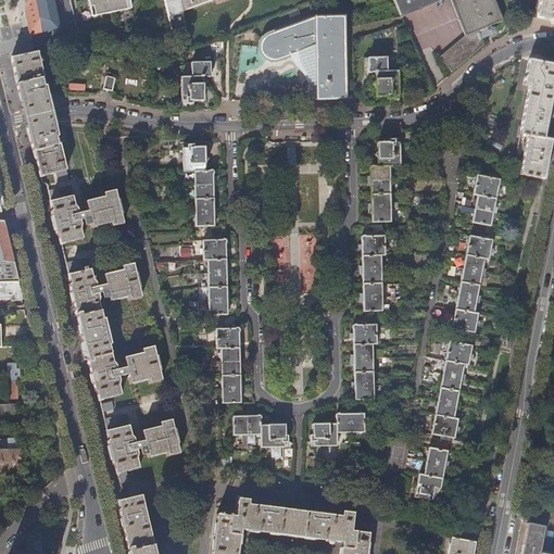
[(25,0),(33,35),(60,29),(52,0),(25,0)]
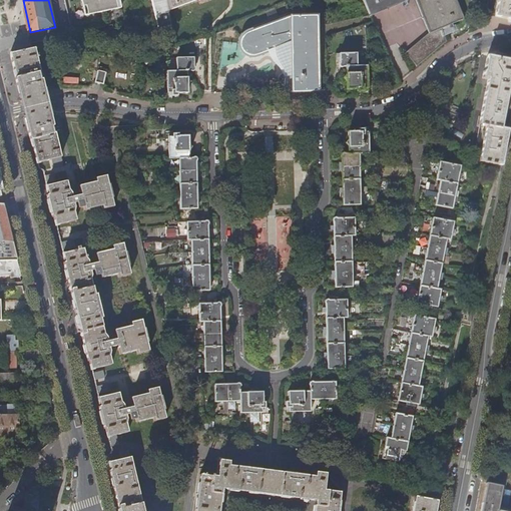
[(84,0),(88,14),(125,6),(124,0),(84,0)]
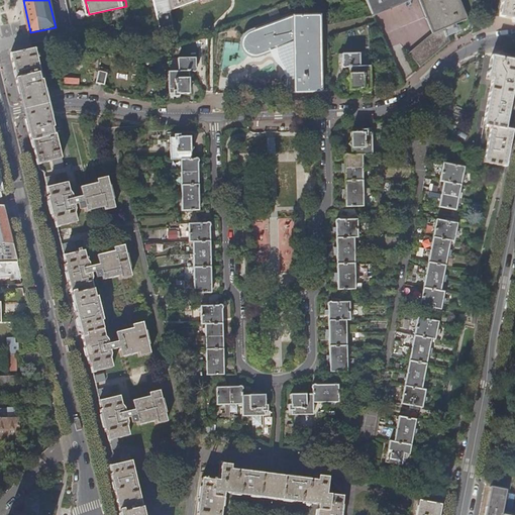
[(156,0),(163,26),(176,21),(173,10),(170,0),(156,0)]
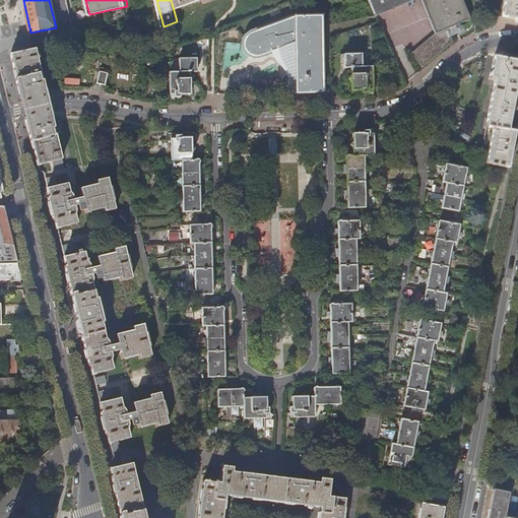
[(172,0),(174,9),(199,0),(205,0),(206,1),(209,0),(172,0)]
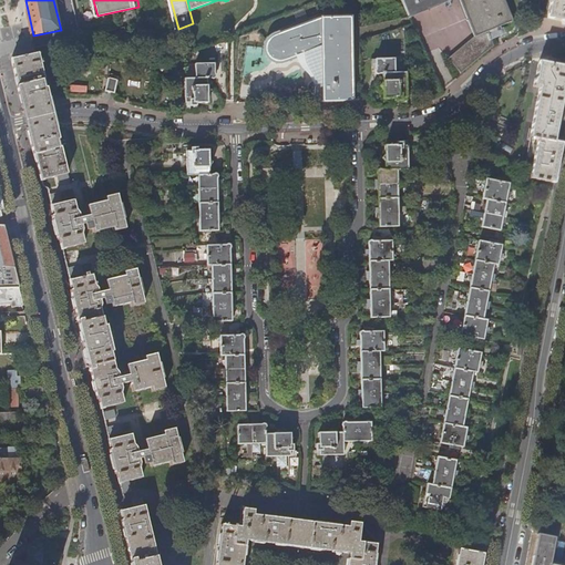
[(404,0),(411,17),(445,2),(451,0),(404,0)]
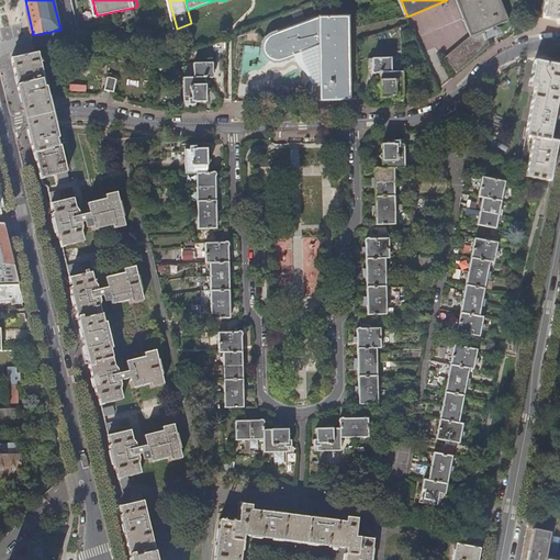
[(503,2),(502,0),(458,0),(466,19),(503,2)]
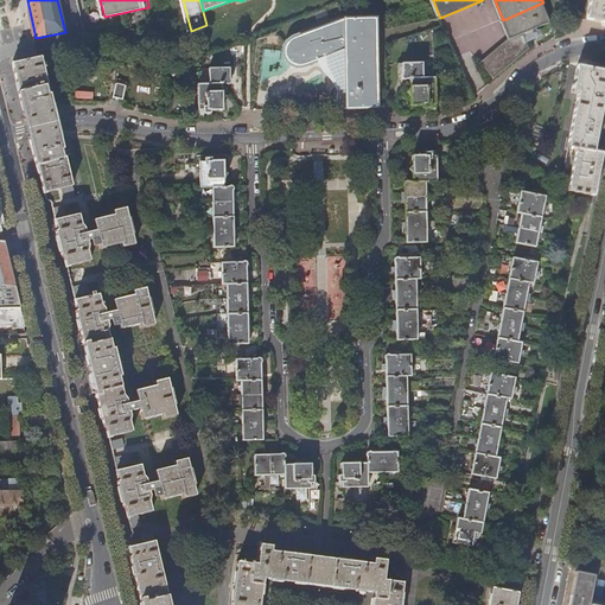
[(592,0),(588,17),(603,20),(604,24),(604,0),(592,0)]
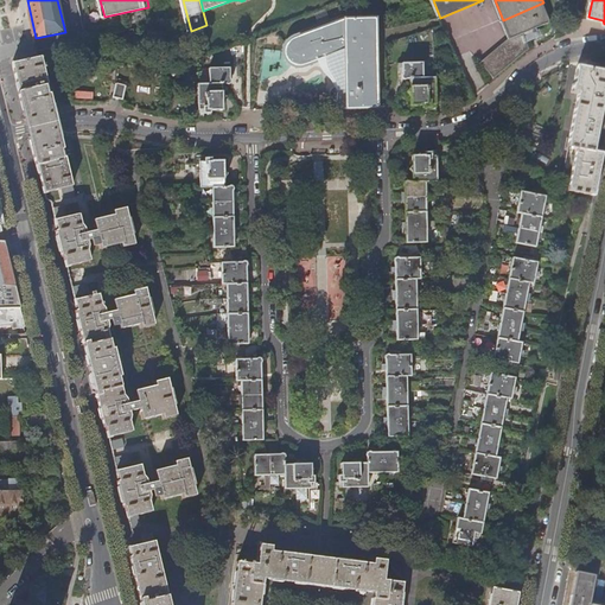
[(552,21),(543,2),(503,20),(510,38),(526,32),(552,21)]
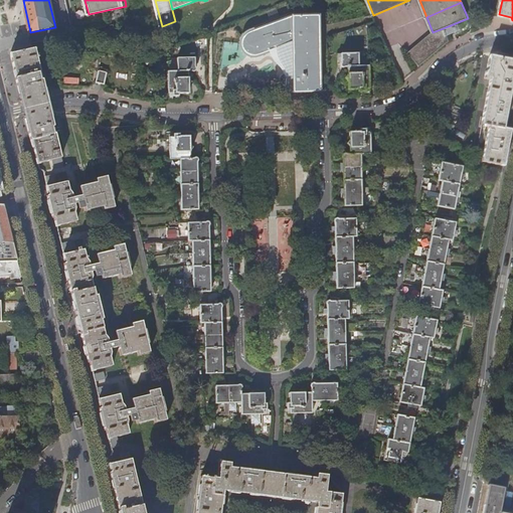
[(482,21),(485,22),(489,23),(491,13),(491,12),(484,11),(482,21)]
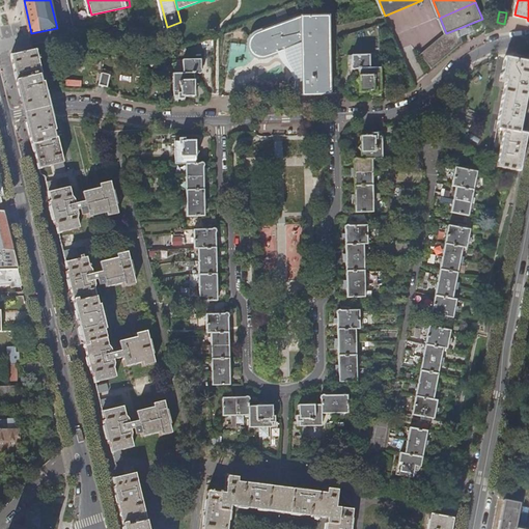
[(305,93),(333,92),(330,15),(303,16),(304,43),(305,80),(305,93)]
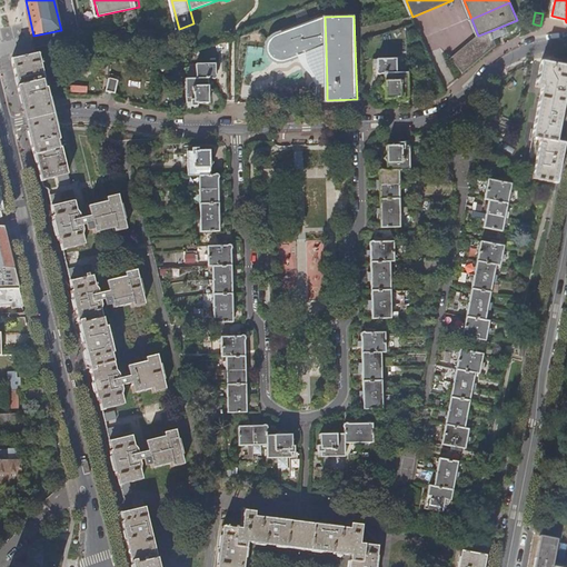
[(326,46),(325,17),(275,35),(272,37),(271,39),(270,41),(269,45),(269,49),(270,52),(272,55),(276,57),(279,59),(282,59),(286,60),(295,57),(326,46)]
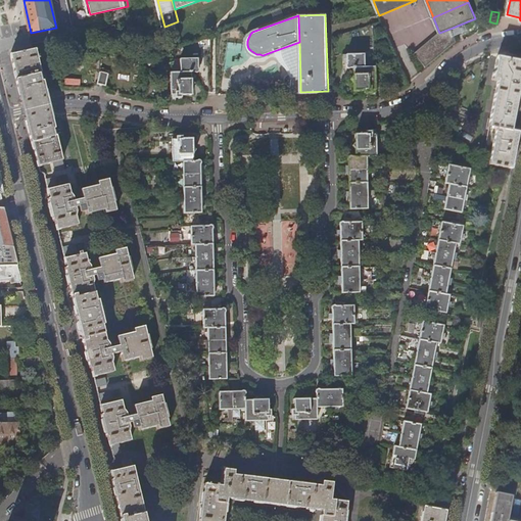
[(65,22),(68,35),(76,34),(73,20),(65,22)]
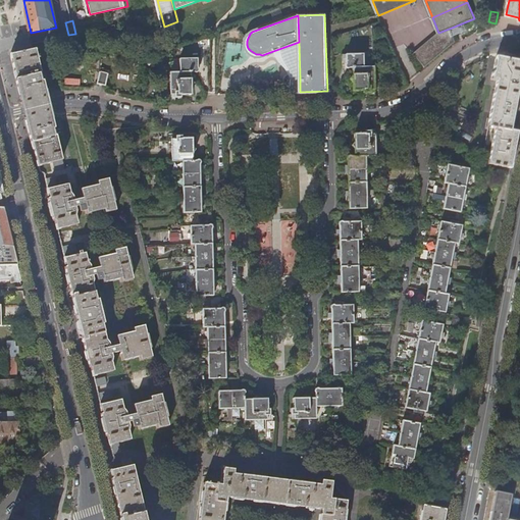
[(457,41),(452,28),(438,33),(414,53),(425,67),(457,41)]
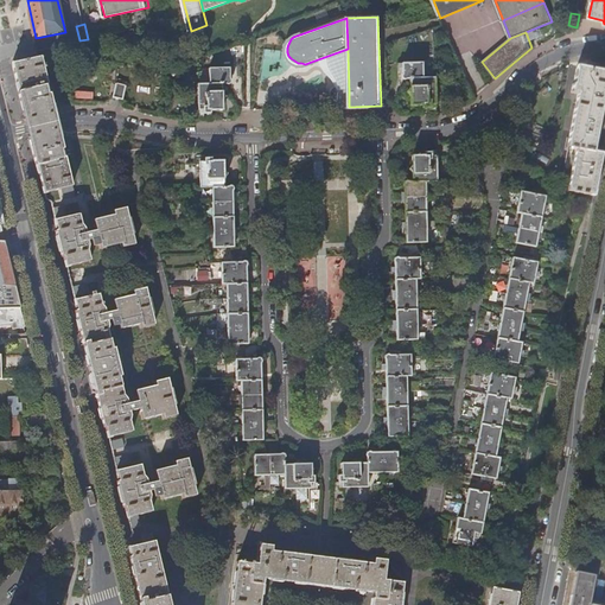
[(23,93),(29,120),(57,113),(56,106),(52,91),(50,93),(49,84),(51,84),(44,55),(16,62),(23,93)]
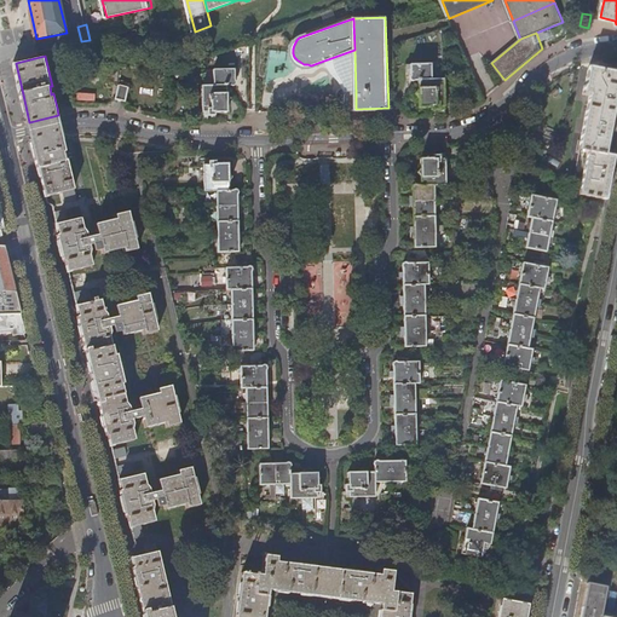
[(433,62),(411,63),(413,80),(420,80),(421,107),(433,105),(433,108),(447,108),(445,78),(434,78),(433,62)]
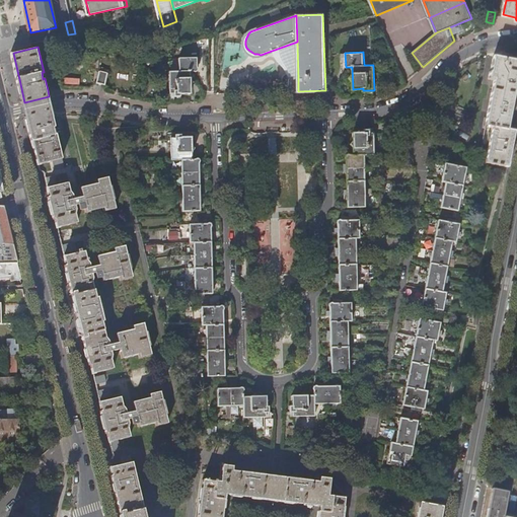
[(494,126),(516,130),(516,59),(495,55),(492,70),(490,77),(495,79),(487,124),(494,126)]
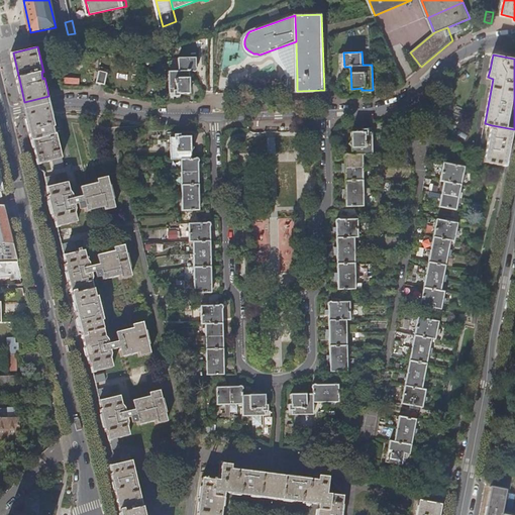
[(171,70),(171,95),(182,95),(182,93),(192,93),(191,71),(198,70),(198,57),(181,57),(181,70),(171,70)]
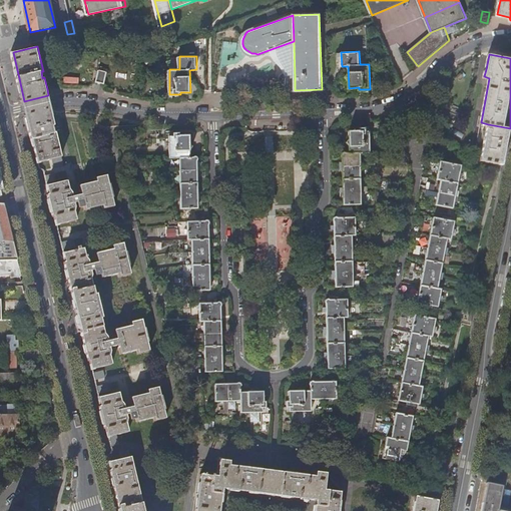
[(97,81),(106,83),(108,71),(100,69),(97,81)]
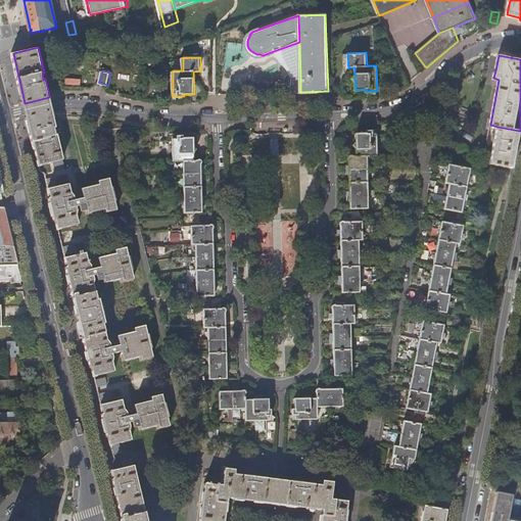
[(292,92),(300,92),(300,79),(295,79),(293,79),(292,80),(292,81),(292,92)]
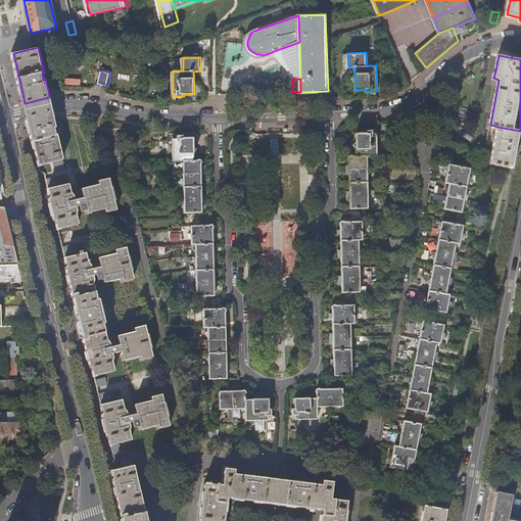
[(27,108),(28,114),(52,109),(51,103),(49,97),(25,103),(27,108)]
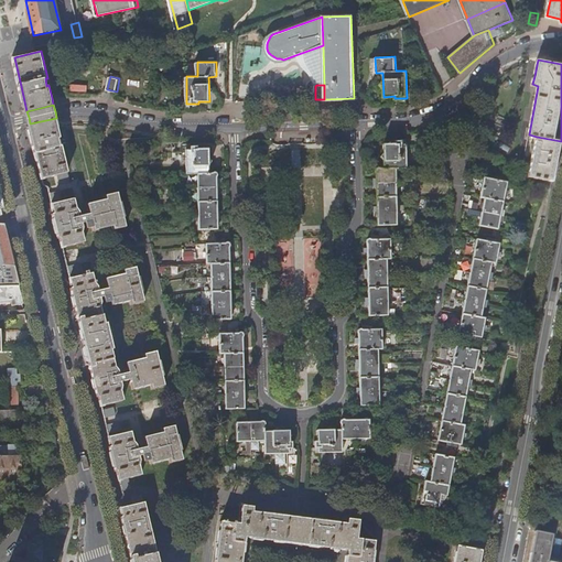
[(62,137),(58,125),(56,118),(30,123),(35,146),(43,177),(44,177),(45,177),(69,172),(63,144),(61,144),(60,138),(62,137)]
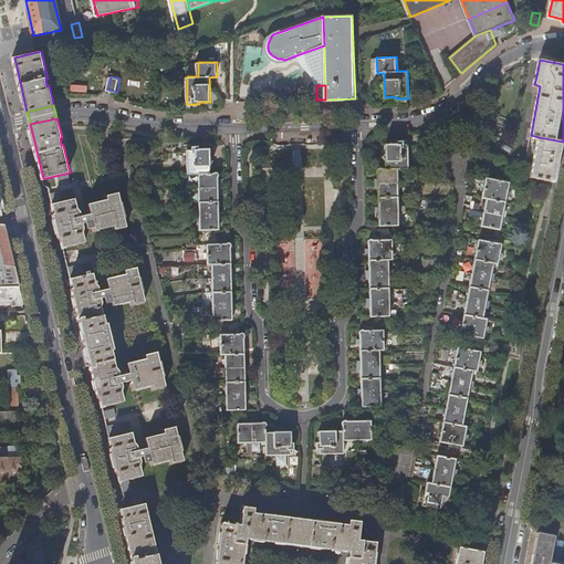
[(531,176),(556,180),(560,160),(563,142),(539,137),(531,176)]
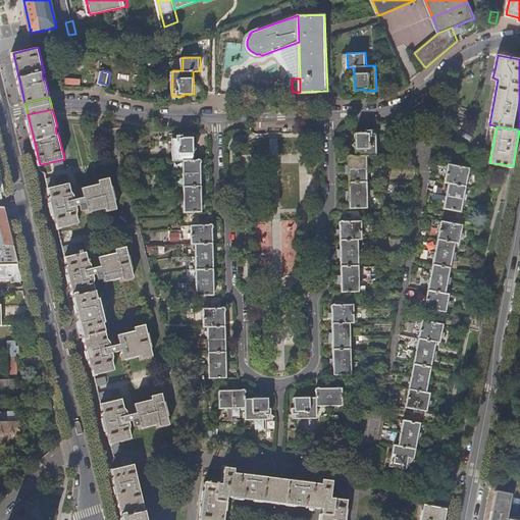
[(356,147),(356,155),(367,155),(378,155),(377,134),(377,130),(373,130),(366,130),(366,133),(356,134),(356,140),(356,147)]
